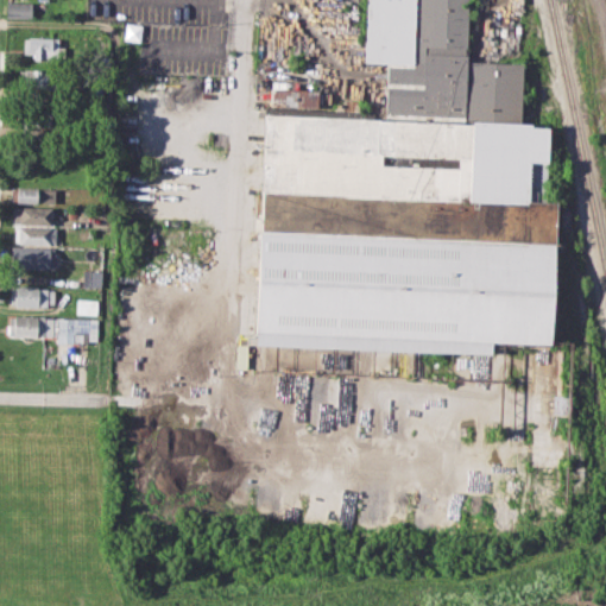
[(256,347),(494,357),(494,343),(553,346),(560,203),(529,202),(531,161),(548,161),(550,126),(522,125),(524,64),(467,61),(469,0),(367,0),(365,64),(389,65),(386,122),(265,118),(256,347)]
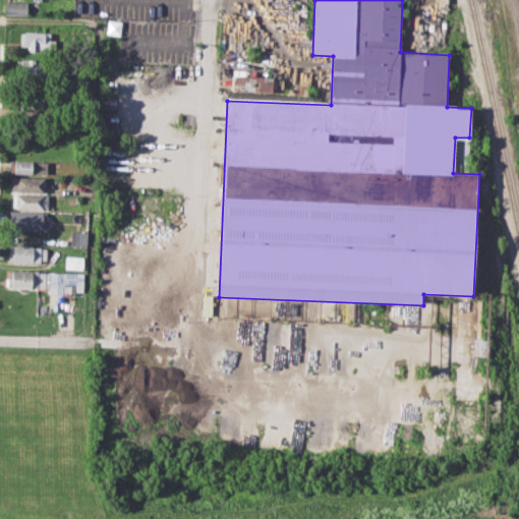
[(8,3),(30,4),(30,17),(8,16),(8,3)]
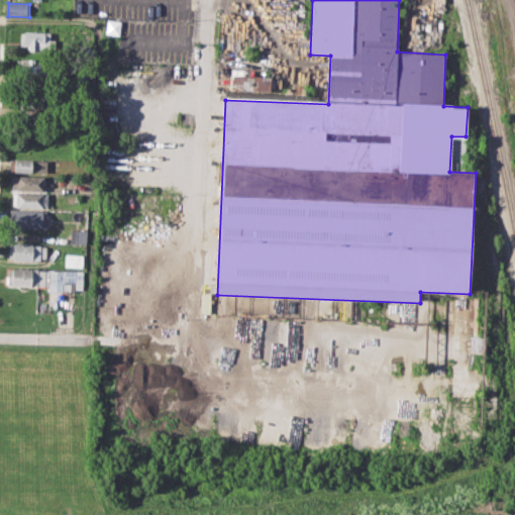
[(22,33),(52,33),(52,40),(58,40),(58,52),(31,52),(31,46),(22,46),(22,33)]
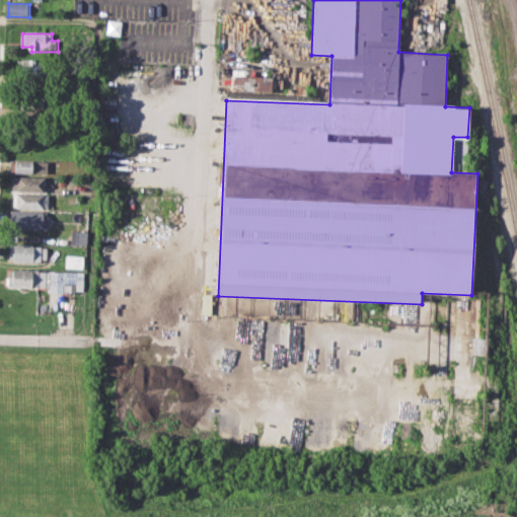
[(23,60),(54,61),(53,78),(22,77),(23,60)]
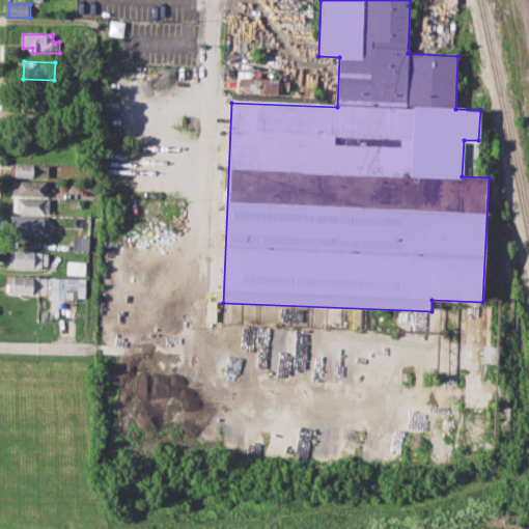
[(239,78),(278,79),(277,95),(238,93),(239,78)]
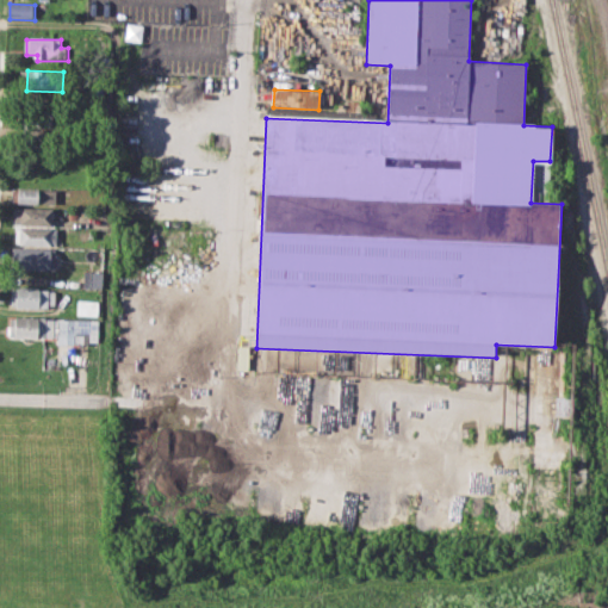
[(97,104),(110,104),(109,116),(97,116),(97,104)]
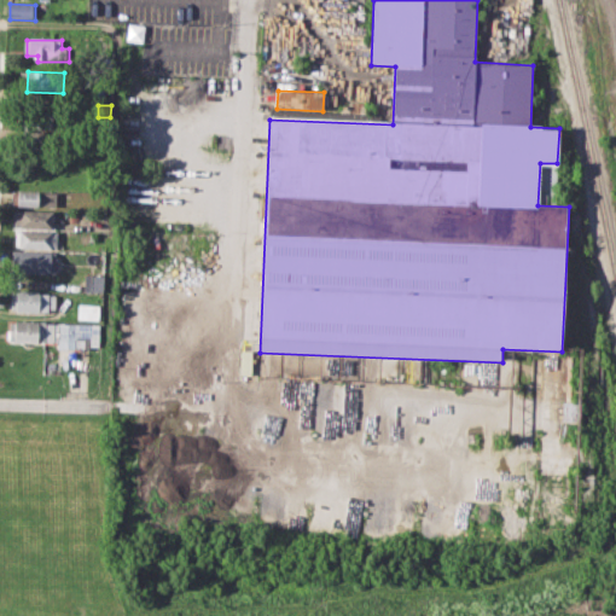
[(29,111),(68,112),(68,132),(29,132),(29,111)]
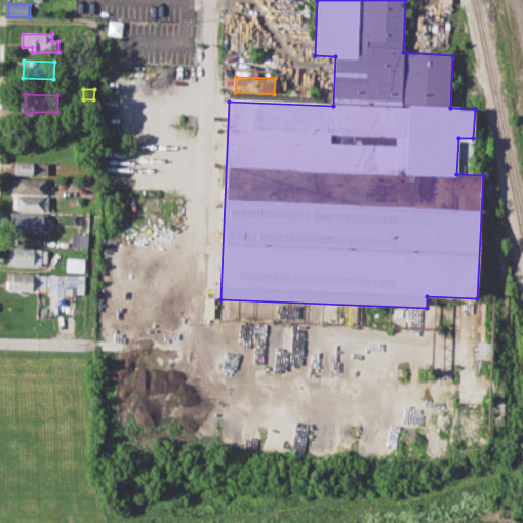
[(11,164),(49,164),(49,176),(11,175),(11,164)]
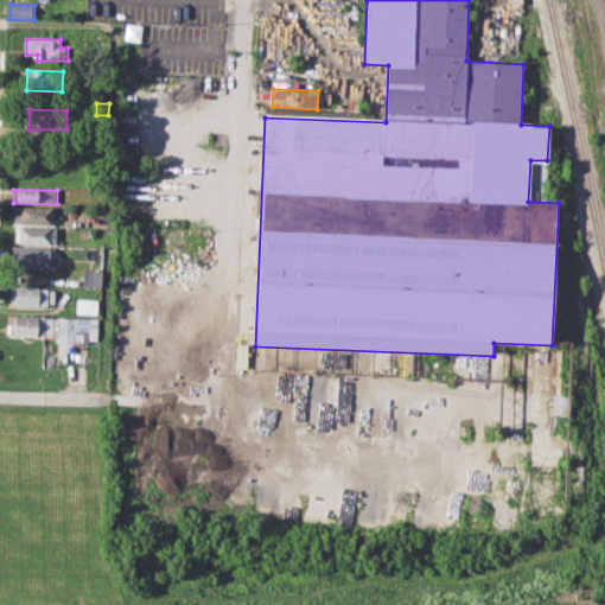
[(17,208),(52,209),(52,225),(16,224),(17,208)]
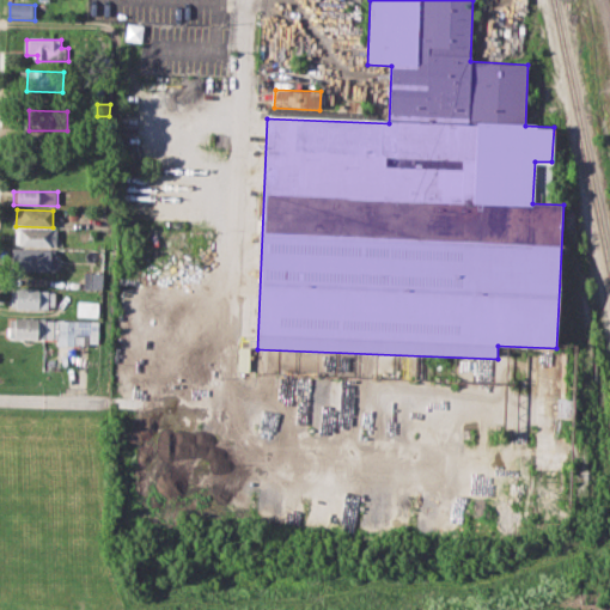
[(17,230),(59,231),(58,248),(17,246),(17,230)]
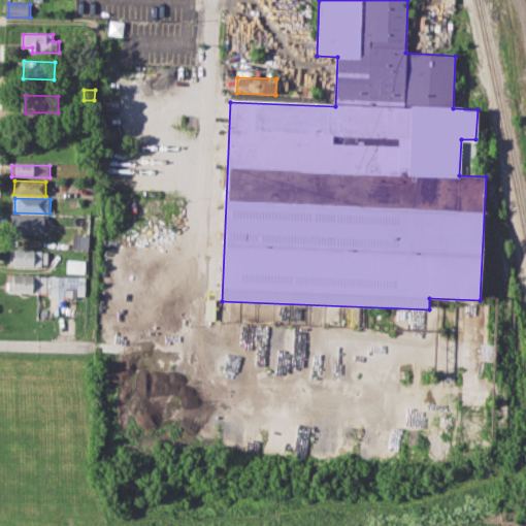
[(12,216),(48,216),(47,235),(11,234),(12,216)]
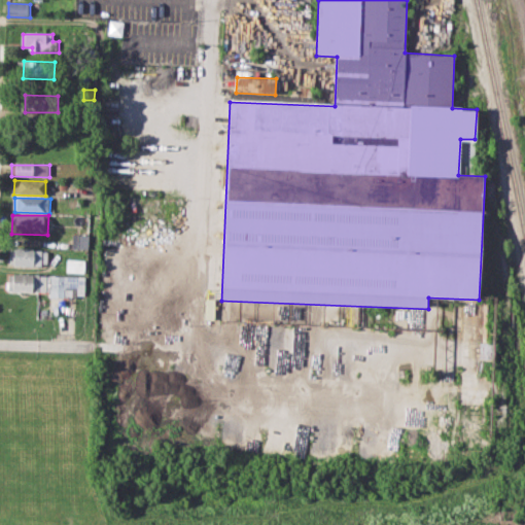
[(75,235),(90,235),(90,248),(74,248),(75,235)]
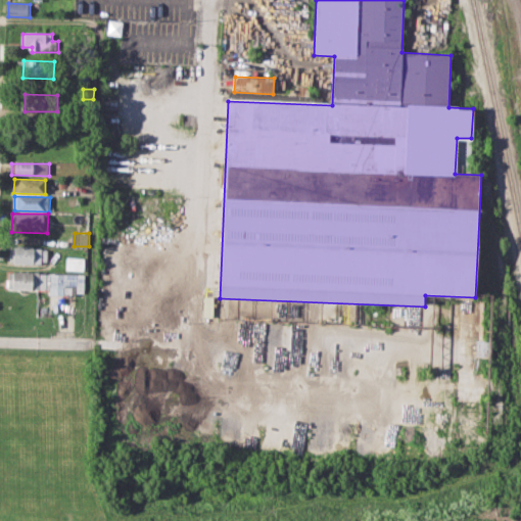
[(11,247),(35,247),(35,251),(48,251),(48,262),(42,262),(42,266),(10,265),(11,247)]
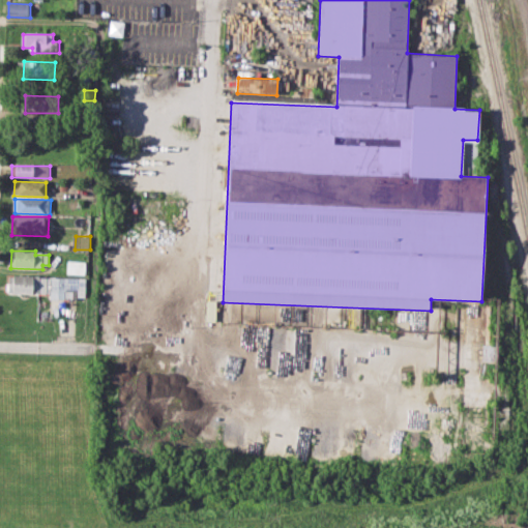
[(68,262),(87,262),(86,275),(68,274),(68,262)]
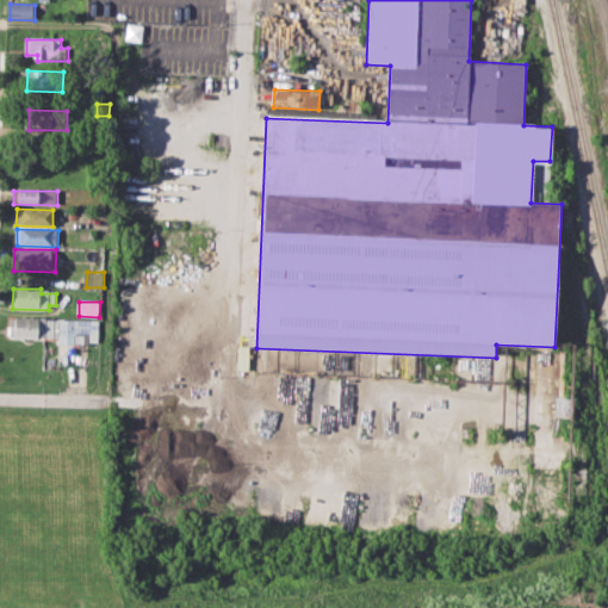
[(11,318),(55,320),(55,340),(10,339),(11,318)]
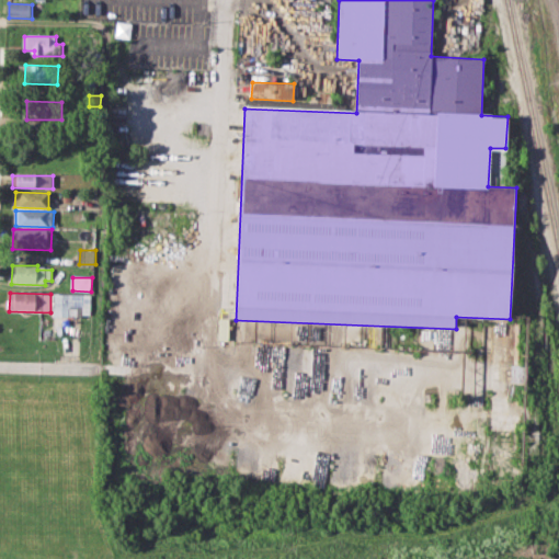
[(56,295),(83,296),(83,308),(92,309),(91,318),(55,317),(56,295)]
